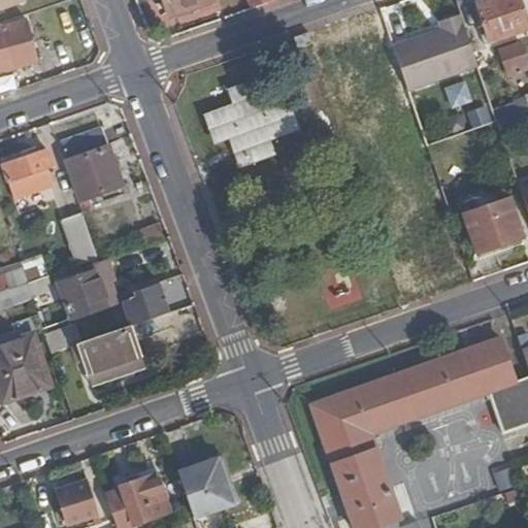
[(0,0),(0,9),(21,3),(20,0),(0,0)]
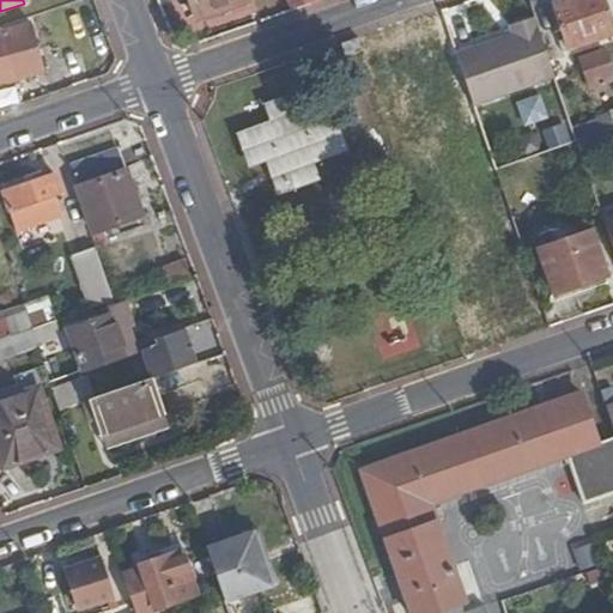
[(187,0),(194,18),(246,0),(187,0)]
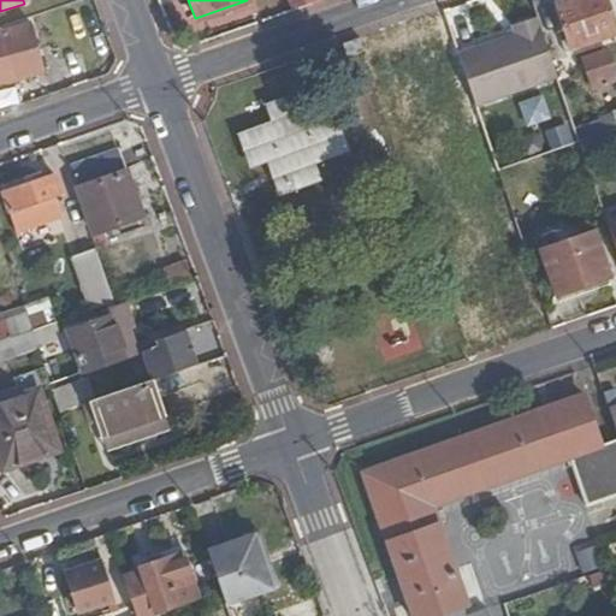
[(563,0),(554,4),(569,47),(615,30),(604,0),(563,0)]
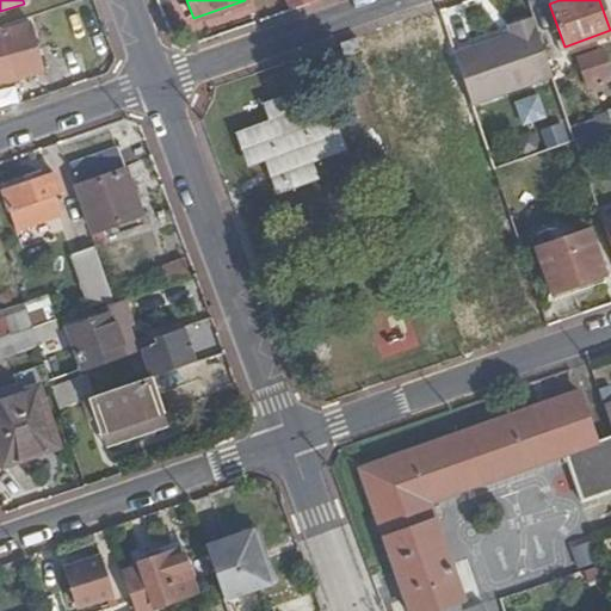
[(508,32),(452,51),(470,103),(551,75),(531,14),(506,24),(508,32)]
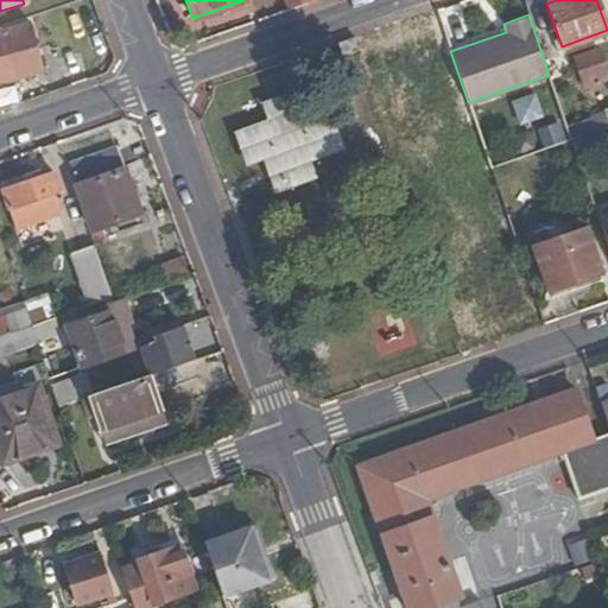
[(0,80),(44,65),(29,21),(0,31),(0,80)]
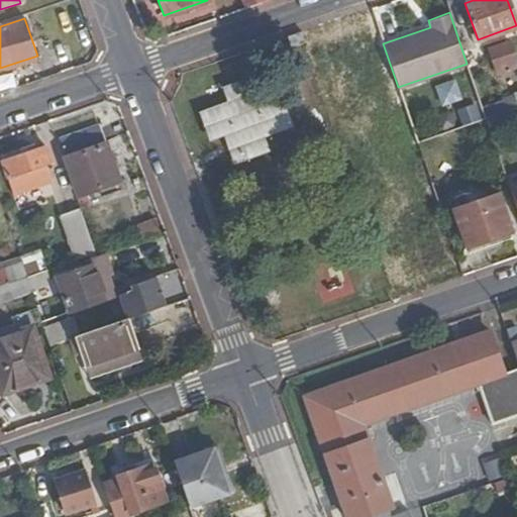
[(485,48),(493,74),(516,66),(516,60),(511,40),(485,48)]
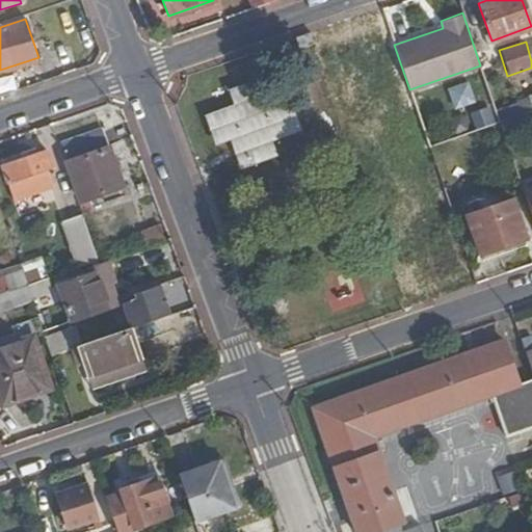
[(272,158),(267,142),(296,133),(285,103),(270,108),(261,79),(230,89),(235,104),(207,113),(217,142),(232,137),(242,168),(272,158)]
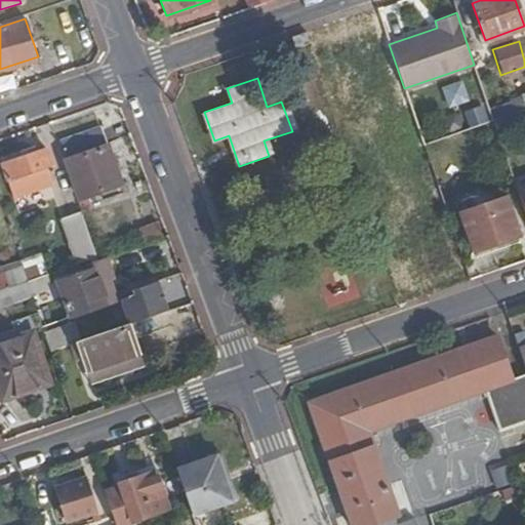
[(447,105),(466,99),(461,84),(443,89),(447,105)]
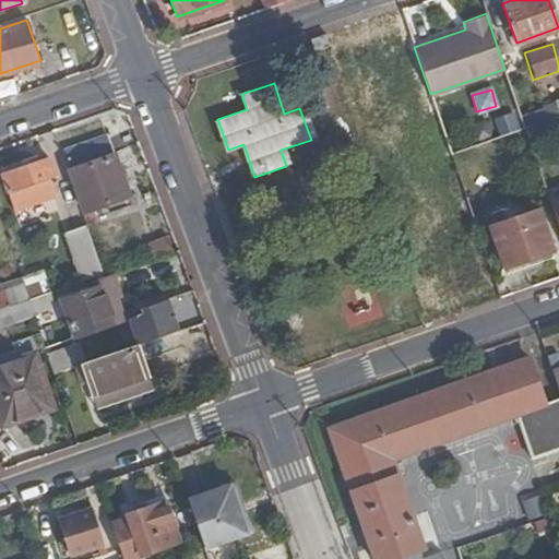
[(393,122),(390,114),(368,121),(370,130),(393,122)]
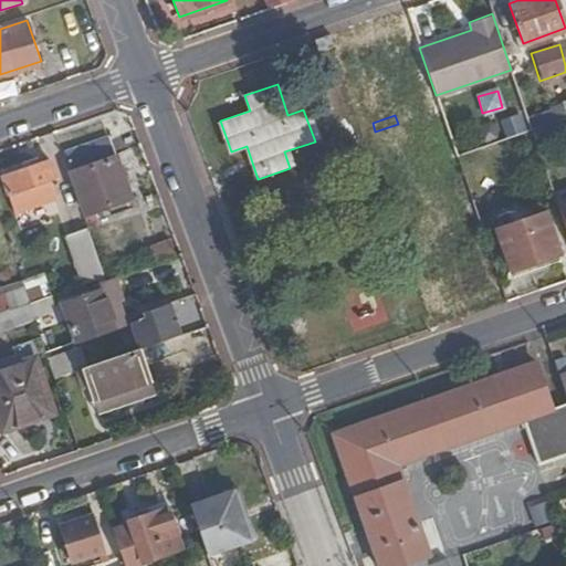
[(480,145),(498,138),(492,122),(474,128),(480,145)]
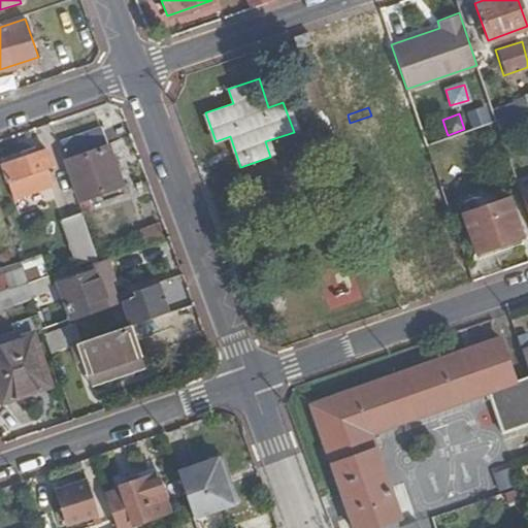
[(101,128),(59,142),(78,198),(121,184),(101,128)]
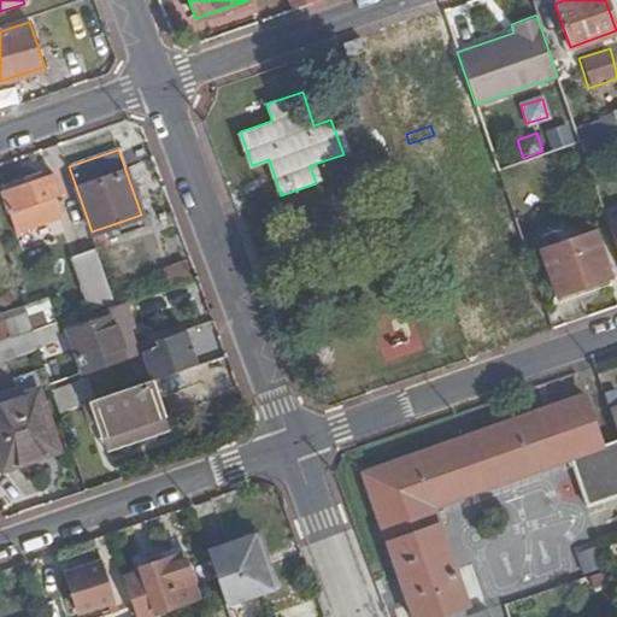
[(0,192),(7,213),(50,199),(59,195),(52,174),(0,192)]
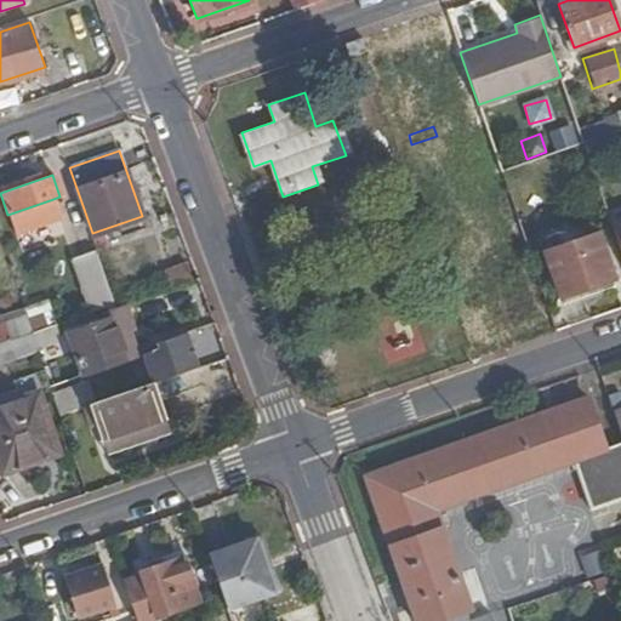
[(50,200),(7,215),(13,232),(56,217),(50,200)]
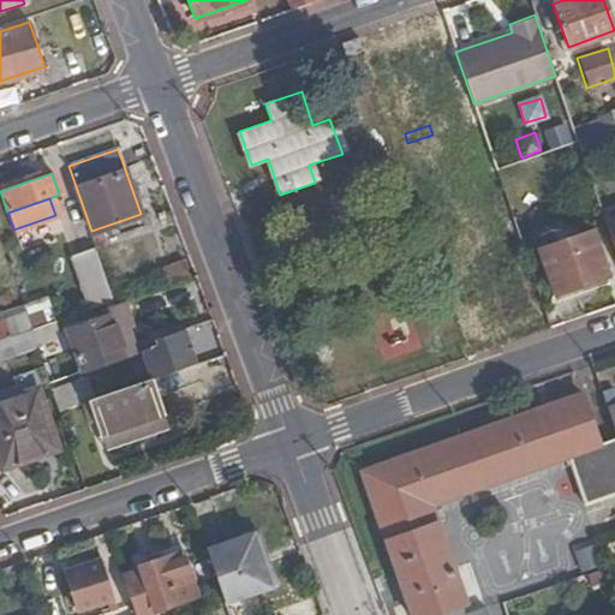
[(614,210),(603,215),(614,249),(614,210)]
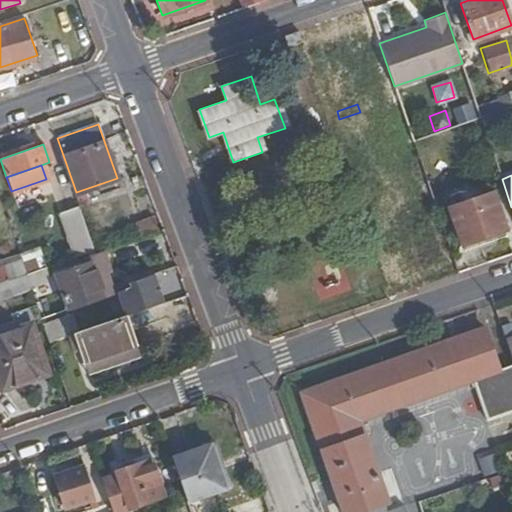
[(505,227),(493,192),(450,207),(462,242),(505,227)]
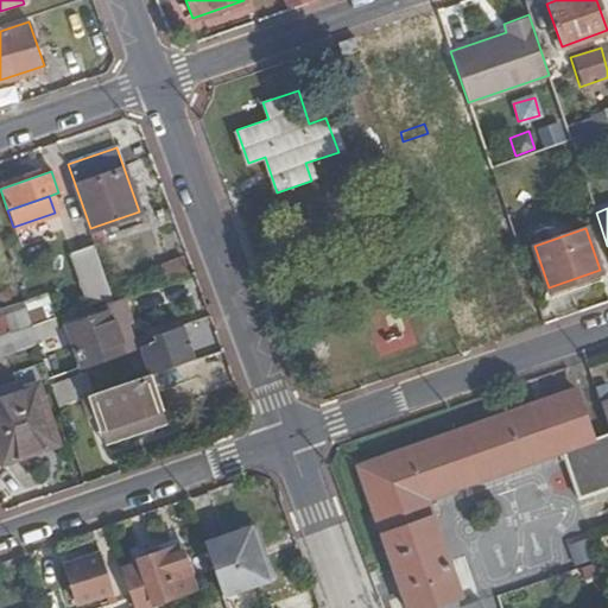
[(101,271),(92,242),(69,251),(78,278),(101,271)]
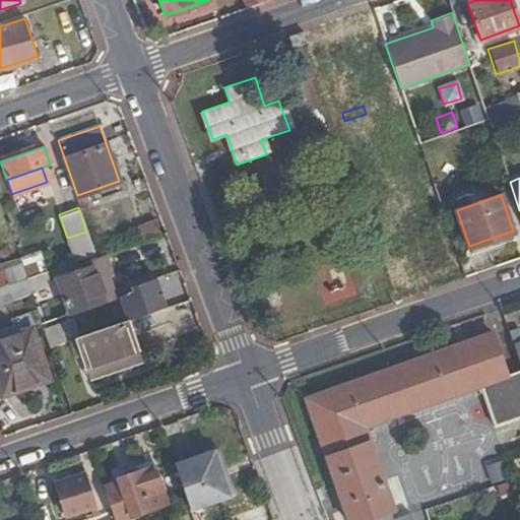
[(138,225),(142,241),(160,237),(156,220),(138,225)]
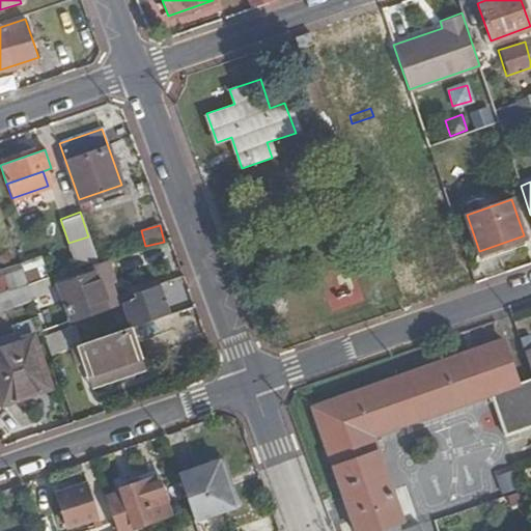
[(77,268),(96,260),(88,236),(68,243),(77,268)]
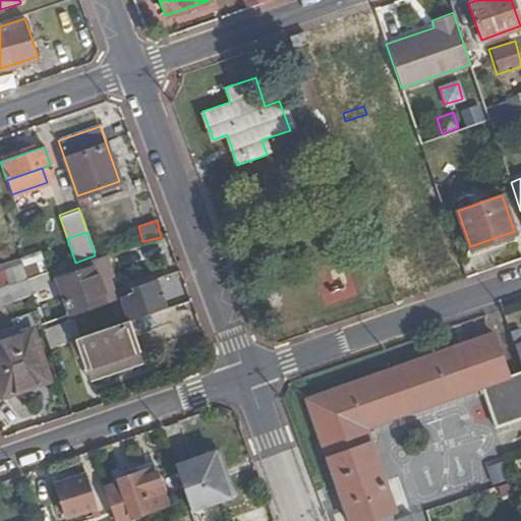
[(88,298),(102,293),(94,269),(58,281),(66,305),(78,301),(80,309),(91,306),(88,298)]
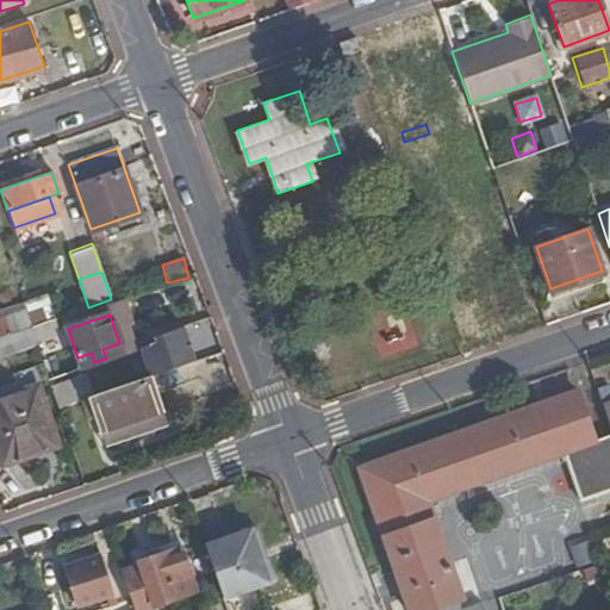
[(54,319),(31,328),(29,328),(35,342),(54,336),(50,328),(56,325),(54,319)]
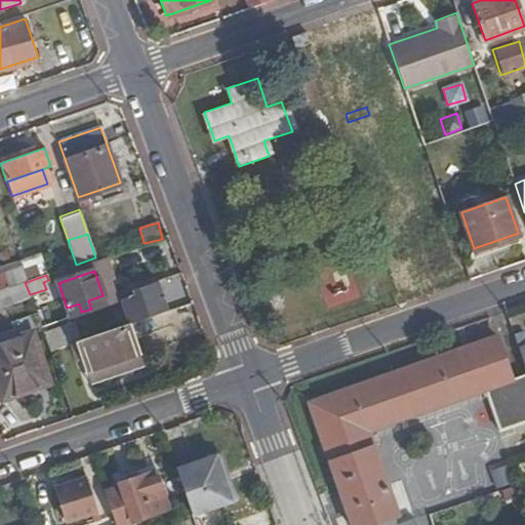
[(122,297),(123,299),(129,320),(169,311),(161,279),(122,297)]
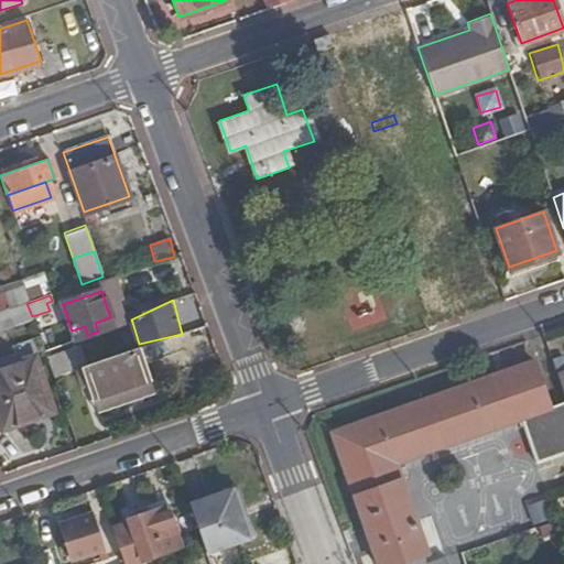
[(150,379),(139,346),(80,366),(93,399),(150,379)]
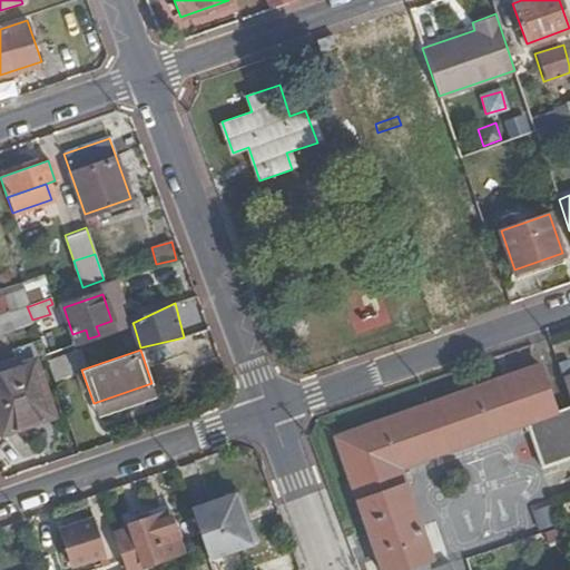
[(0,371),(0,424),(2,431),(32,420),(30,413),(49,406),(33,360),(0,371)]
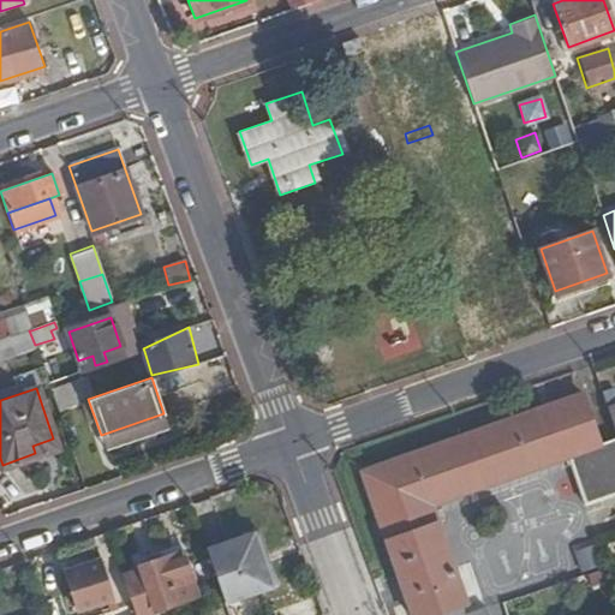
[(614,439),(599,445),(583,395),(363,472),(412,614),(434,614),(461,605),(466,604),(431,506),(571,455),(589,506),(614,496),(614,439)]
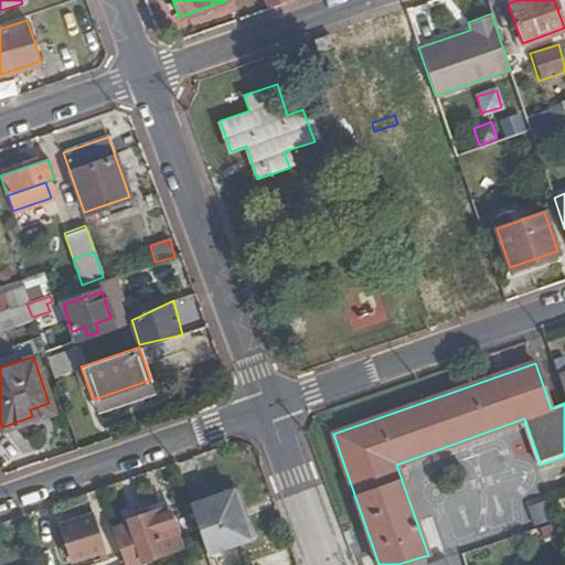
[(51,408),(49,403),(30,409),(32,416),(51,408)]
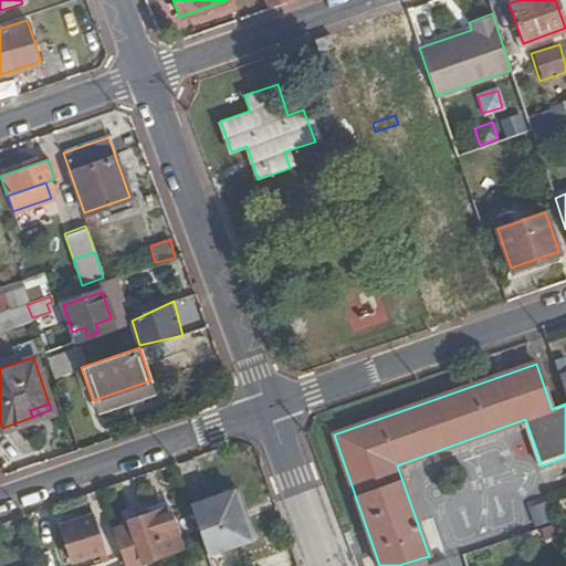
[(237,489),(232,490),(242,516),(245,515),(237,489)]
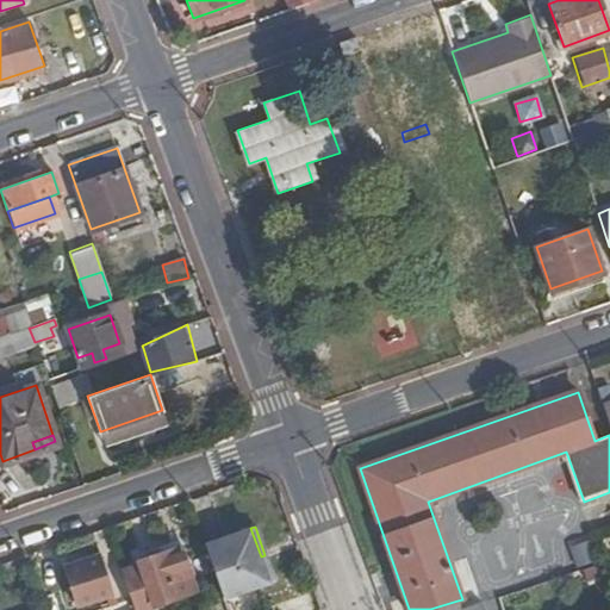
[(250,528),(204,543),(223,598),(273,580),(265,555),(261,556),(250,528)]
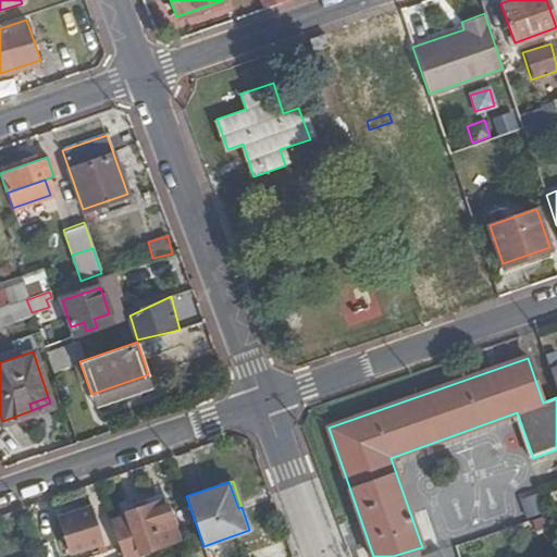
[(547,515),(539,487),(517,495),(527,522),(547,515)]
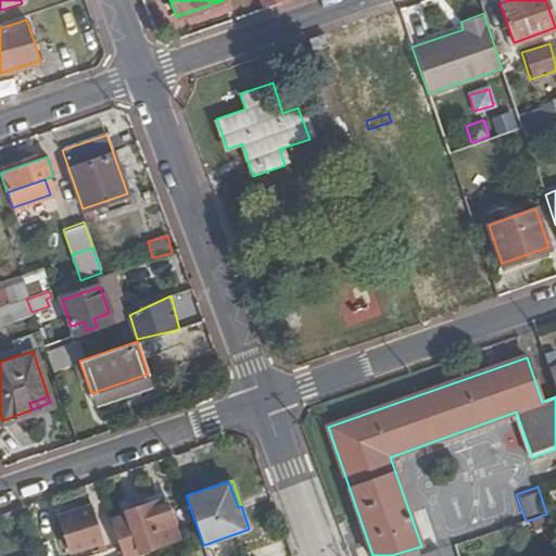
[(127,516),(111,521),(122,555),(135,555),(138,555),(138,553),(177,540),(163,500),(154,503),(152,496),(124,506),(127,516)]
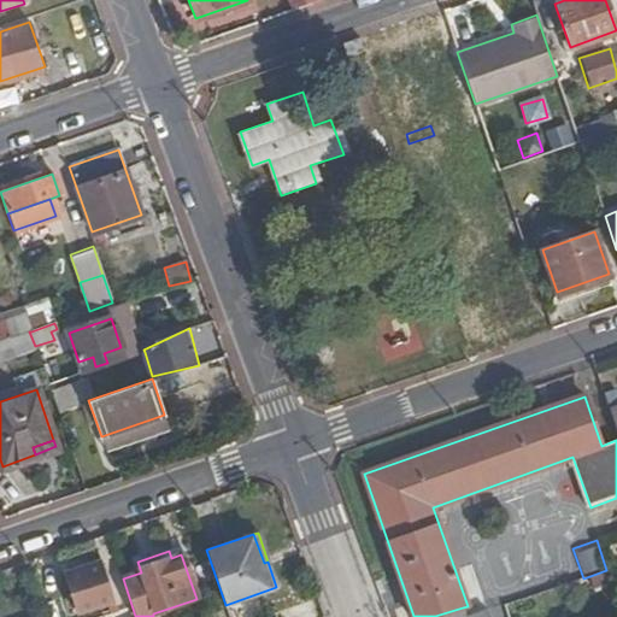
[(107,603),(113,600),(101,565),(66,577),(78,612),(107,603)]
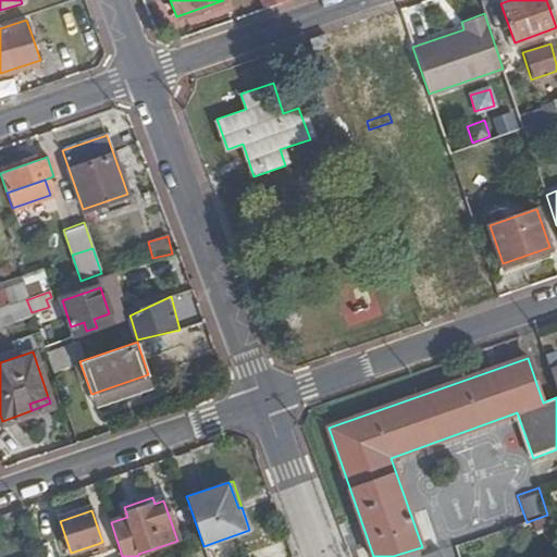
[(107,553),(102,542),(97,544),(100,555),(107,553)]
